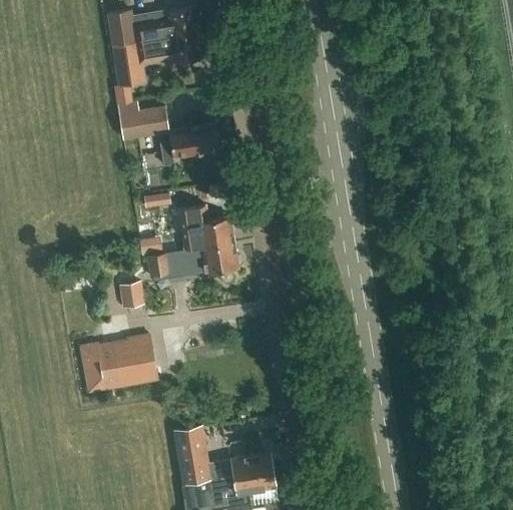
[(167,20),(133,25),(135,42),(199,32),(198,21),(200,19),(199,13),(196,12),(196,7),(166,12),(167,20)]
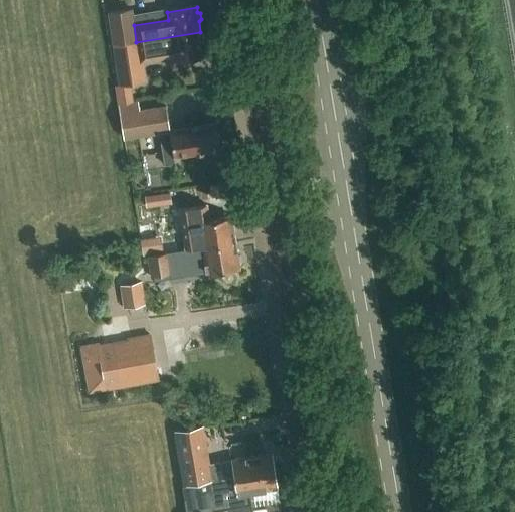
[(113,46),(136,42),(134,25),(132,11),(108,14),(113,46)]
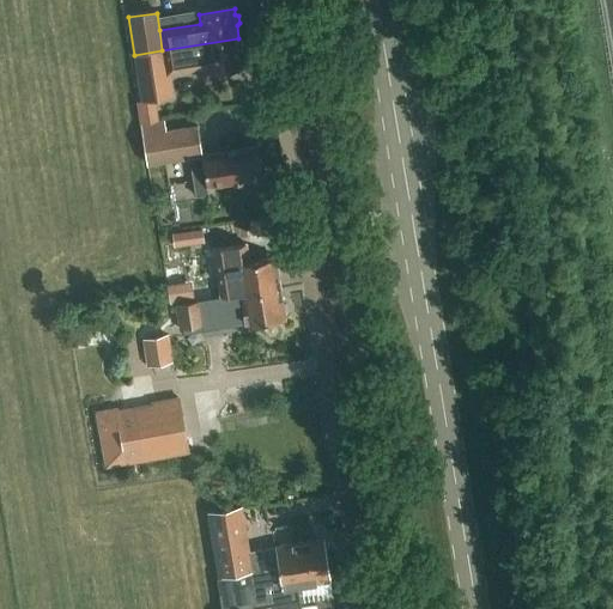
[(140,127),(163,123),(163,121),(158,122),(155,102),(175,99),(171,74),(206,68),(207,74),(243,68),(238,38),(162,50),(134,55),(141,104),(137,105),(140,127)]
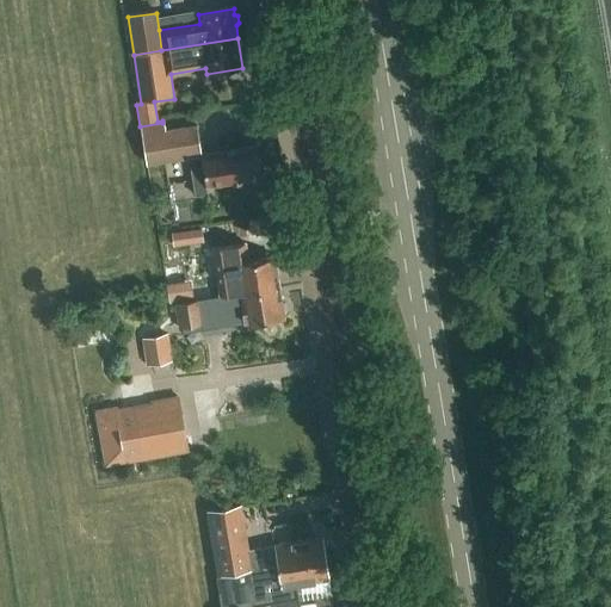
[(246,109),(195,116),(201,155),(251,148),(246,109)]
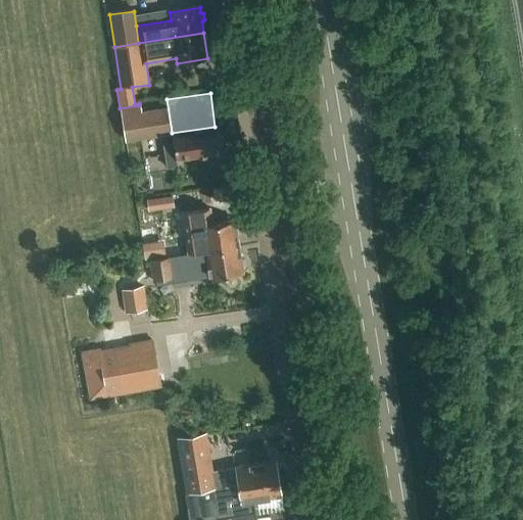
[(139,105),(120,108),(125,141),(160,135),(165,168),(177,166),(176,159),(221,153),(218,130),(171,135),(167,110),(141,114),(139,105)]
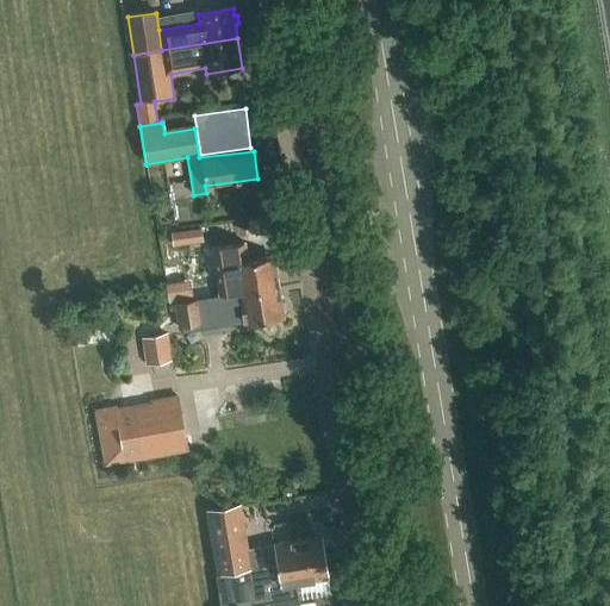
[(170,204),(190,201),(188,188),(169,191),(170,204)]
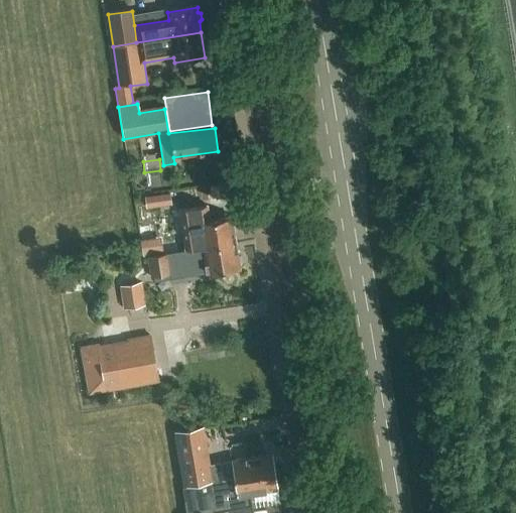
[(152,209),(169,206),(167,194),(150,197),(152,209)]
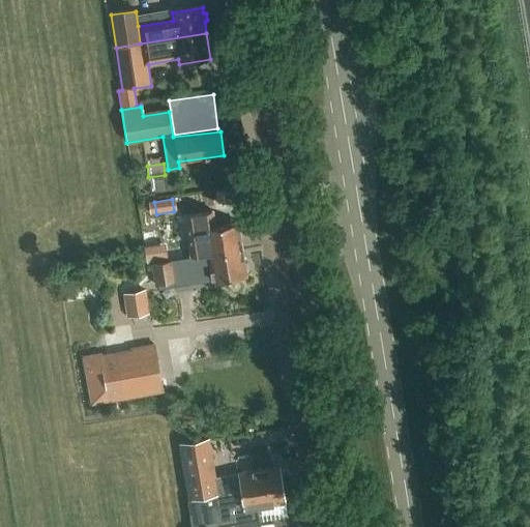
[(210,229),(207,213),(181,217),(184,237),(205,233),(207,246),(195,249),(196,258),(241,251),(239,238),(241,236),(240,230),(237,229),(237,225),(210,229)]
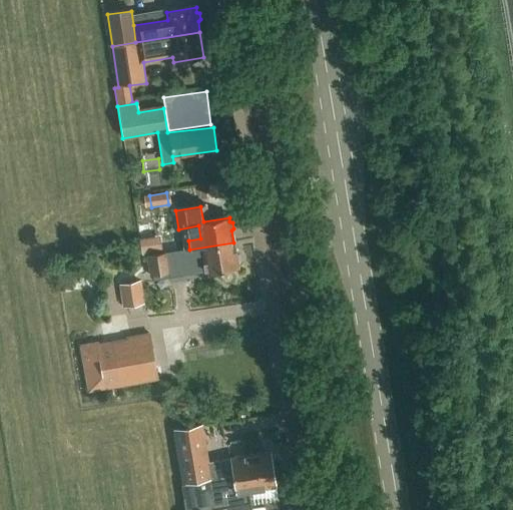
[(149,241),(150,243),(142,244),(144,257),(147,257),(164,253),(162,239),(149,241)]
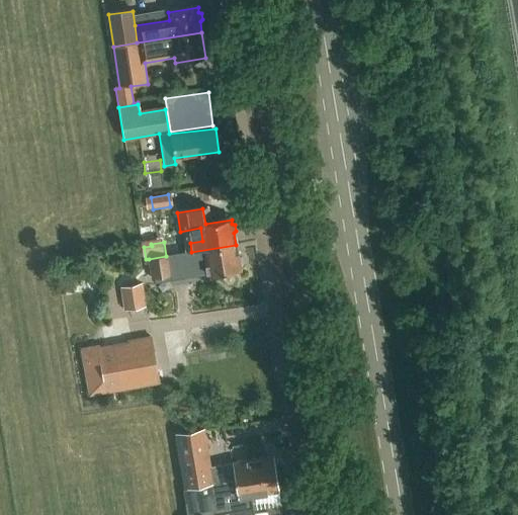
[(198,251),(166,256),(149,259),(152,277),(169,275),(168,269),(205,263),(207,275),(239,270),(239,266),(241,264),(240,258),(237,256),(236,245),(198,251)]
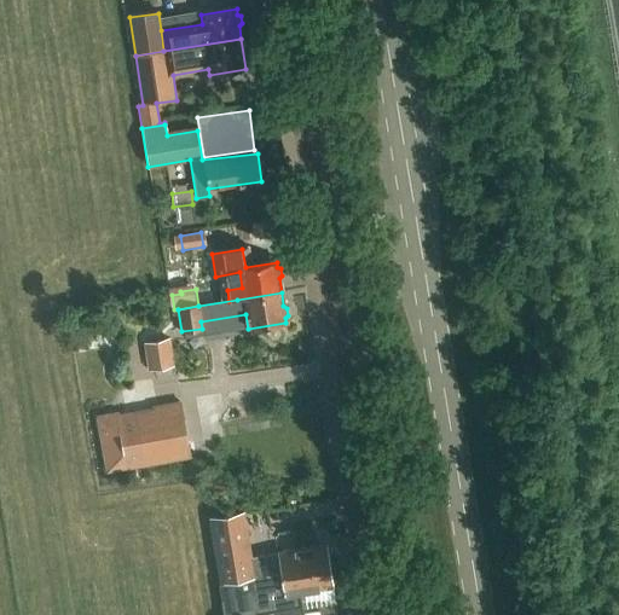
[(148,371),(173,367),(168,342),(144,346),(148,371)]
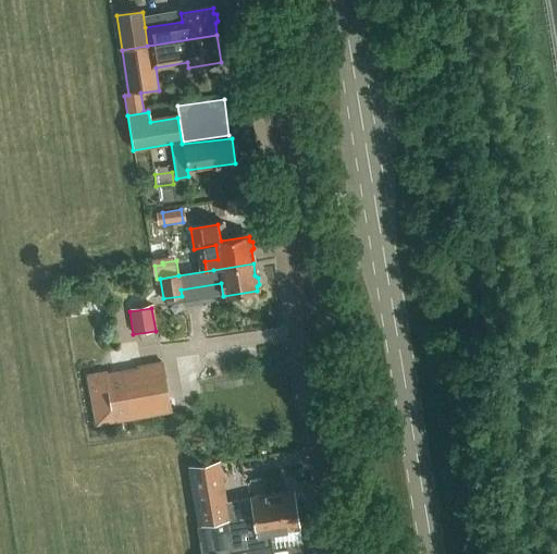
[(96,428),(170,415),(161,365),(87,378),(96,428)]
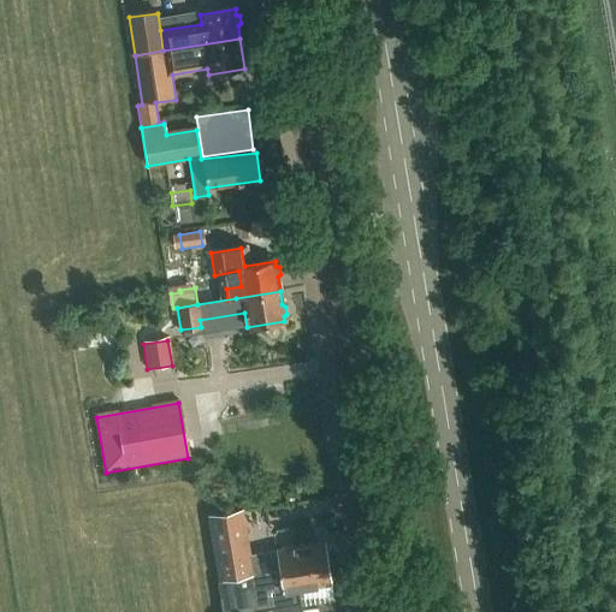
[(199,506),(206,505),(219,504),(218,488),(197,491),(199,506)]
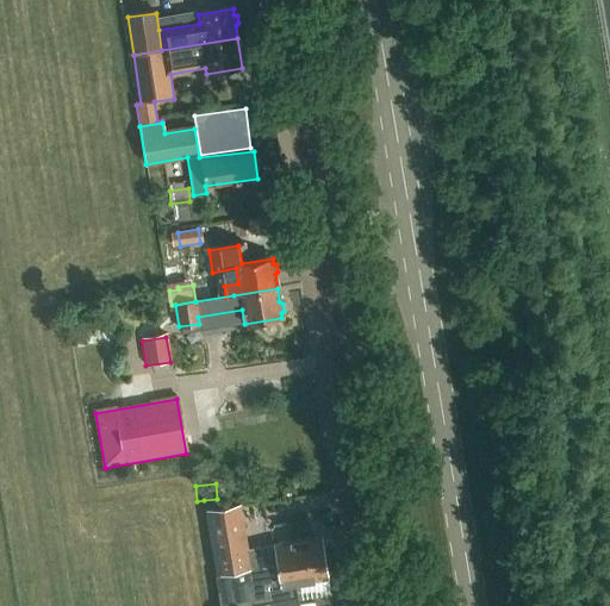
[(286,486),(275,488),(278,497),(287,494),(286,486)]
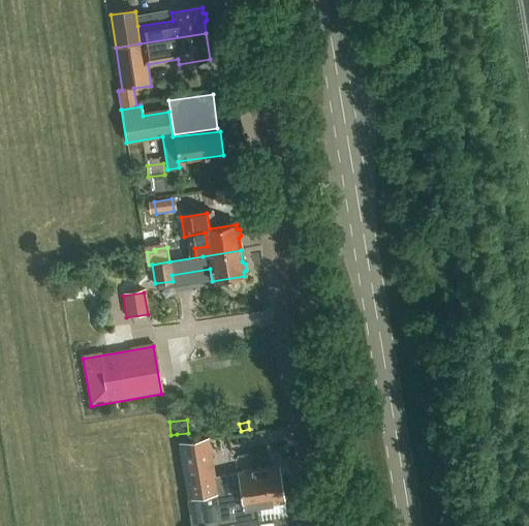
[(187,501),(279,487),(276,469),(213,478),(207,438),(178,443),(186,501),(187,501)]
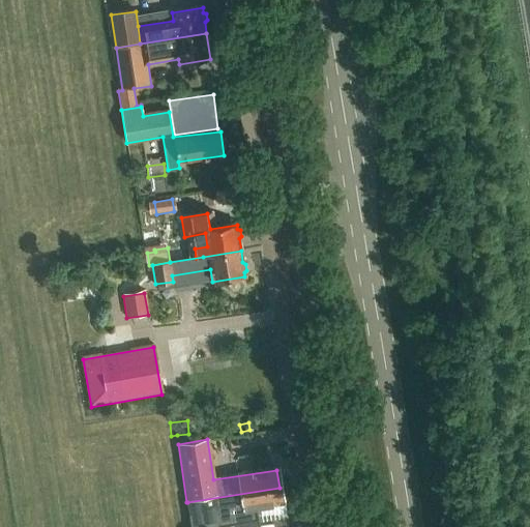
[(256,526),(254,509),(283,505),(280,488),(187,502),(186,502),(190,526),(256,526)]
